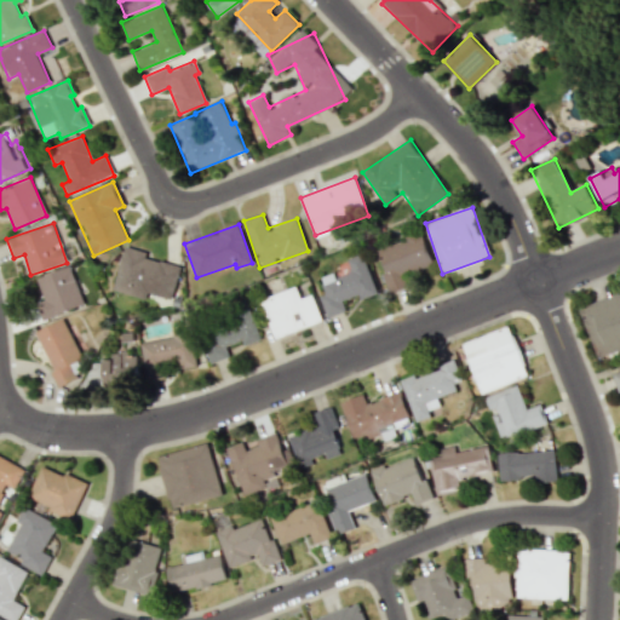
[(375,248),(390,293),(408,287),(405,274),(432,265),(422,233),(375,248)]
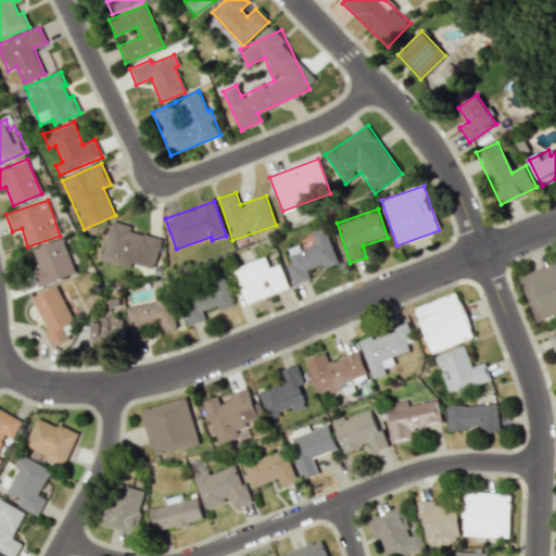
[(100,260),(130,268),(131,263),(153,269),(162,239),(130,230),(131,226),(112,219),(100,260)]
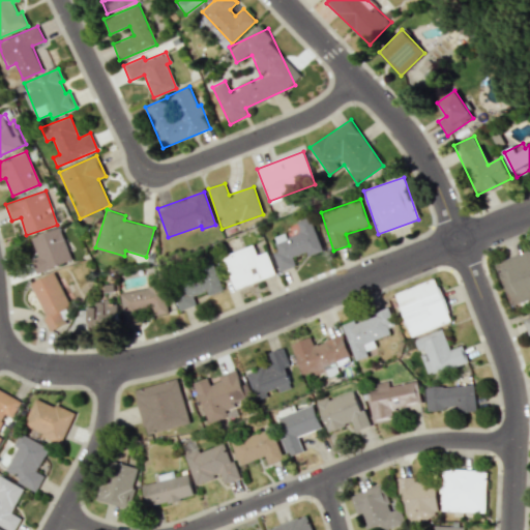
[(280,271),(299,264),(296,256),(306,253),(308,257),(323,252),(311,216),(296,222),(300,233),(287,238),(285,233),(274,237),(278,251),(272,253),(280,271)]
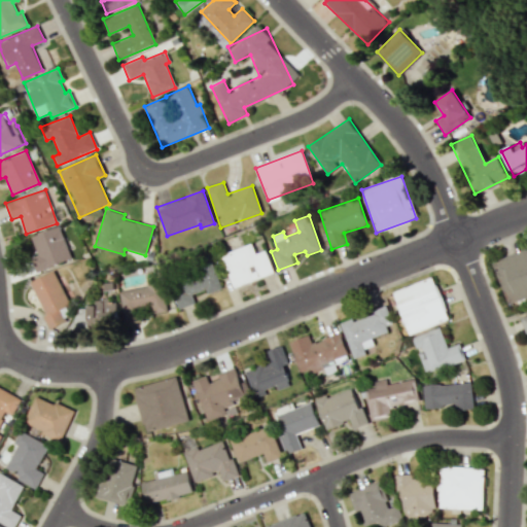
[(30,238),(37,254),(29,257),(35,273),(71,258),(58,225),(30,238)]
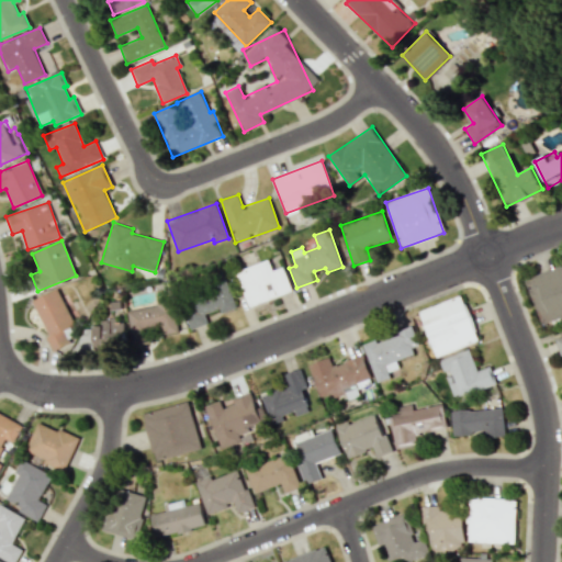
[(292,291),(283,267),(272,270),(268,259),(235,272),(248,307),(292,291)]
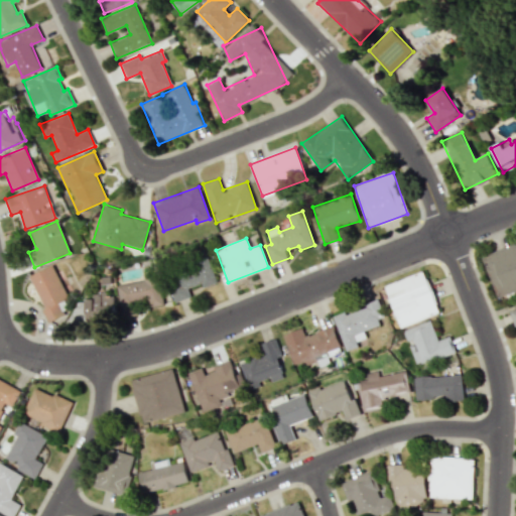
[(515,243),(484,255),(498,295),(515,289),(515,243)]
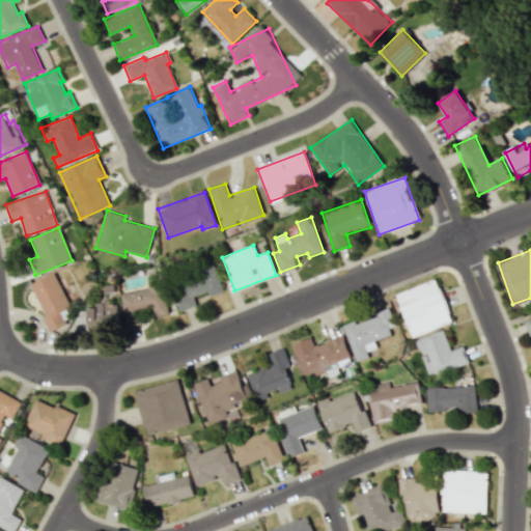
[(224,290),(215,267),(170,284),(180,311),(197,305),(194,297),(207,291),(210,296),(224,290)]
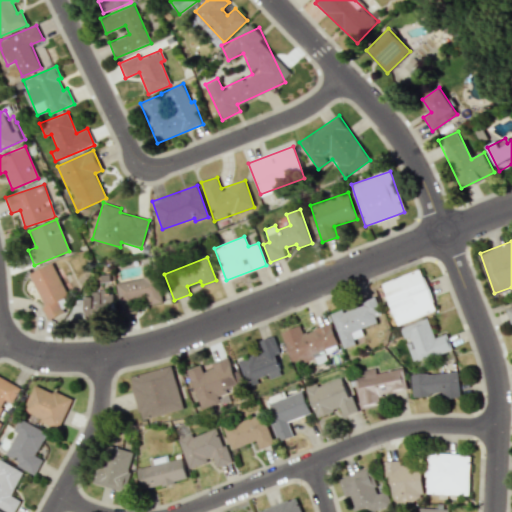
[(48,319),(63,313),(57,301),(68,296),(53,263),(29,273),(48,319)]
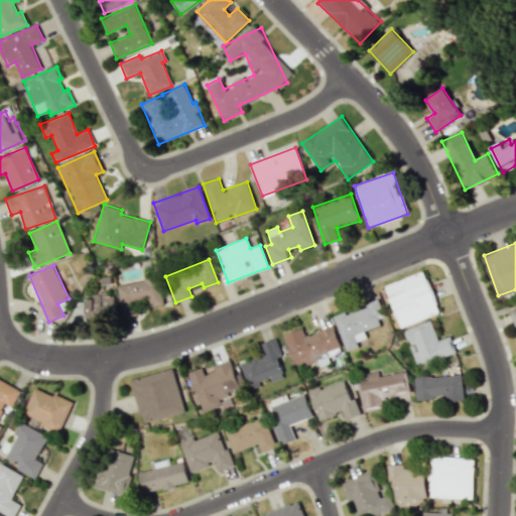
[(400,328),(439,312),(424,270),(385,285),(400,328)]
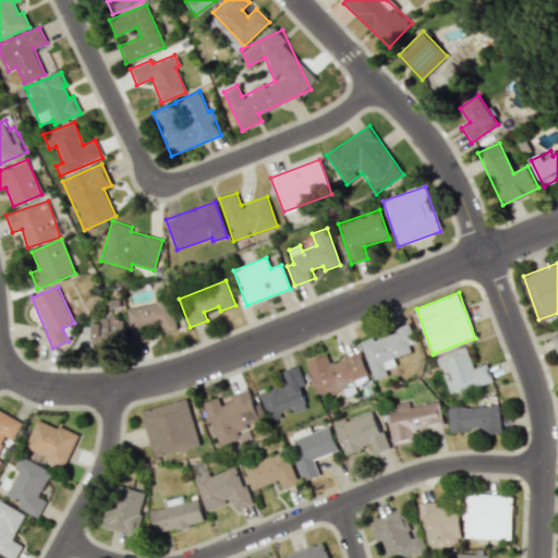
[(132,340),(149,338),(148,334),(178,329),(172,299),(126,306),(132,340)]
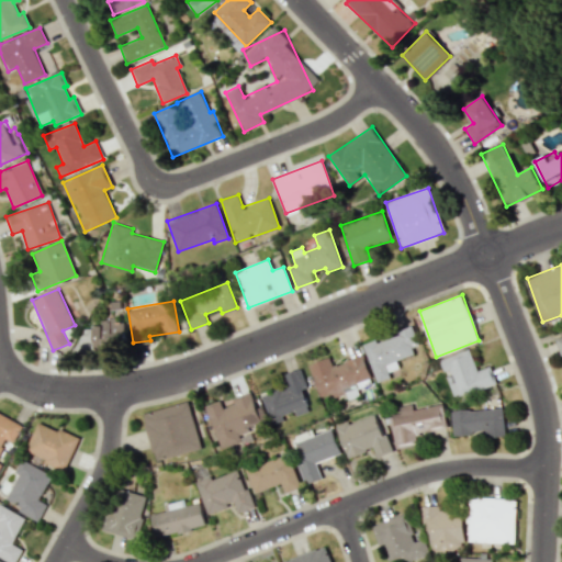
[(96,351),(104,350),(104,344),(125,343),(123,321),(93,323),(96,351)]
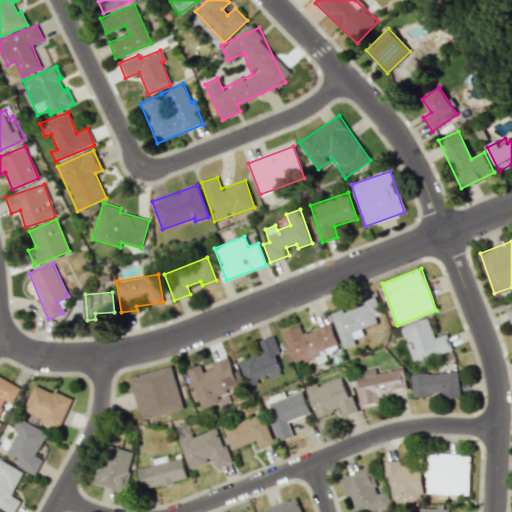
[(332,314),(343,348),(356,344),(354,339),(363,335),(361,328),(377,323),(374,316),(381,313),(376,298),(332,314)]
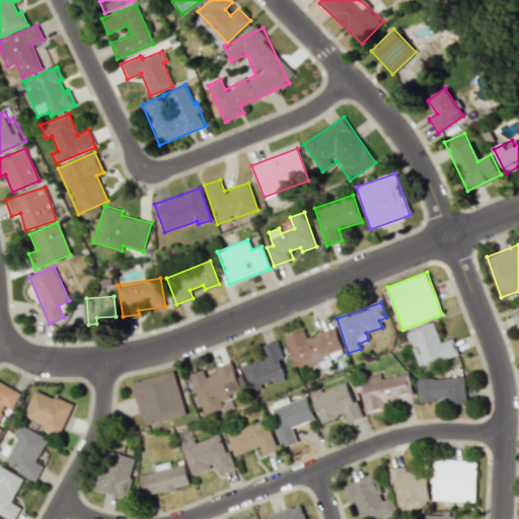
[(458,355),(452,339),(440,343),(434,322),(406,331),(411,345),(412,345),(419,368),(458,355)]
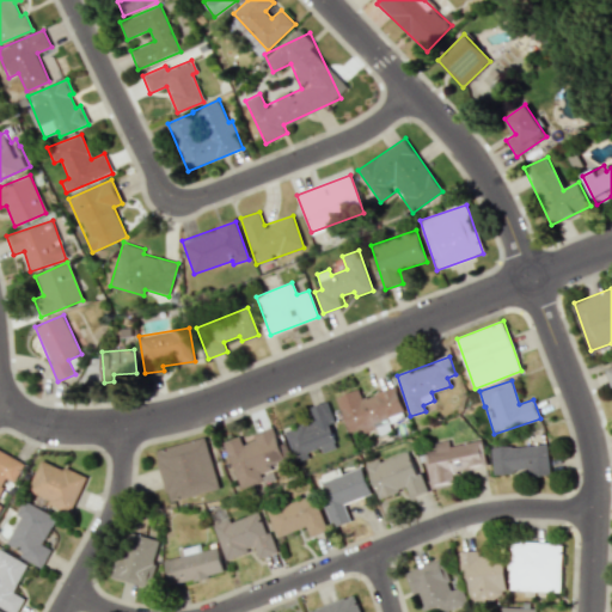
[(349,433),(362,428),(363,430),(405,415),(396,386),(362,398),(359,389),(336,397),(349,433)]
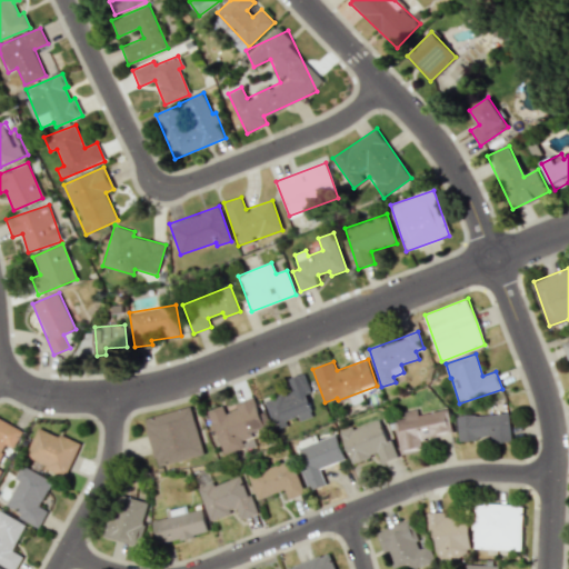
[(266,400),(276,430),(288,427),(286,420),(298,417),(300,421),(312,417),(306,396),(311,393),(305,373),(287,379),(291,391),(266,400)]
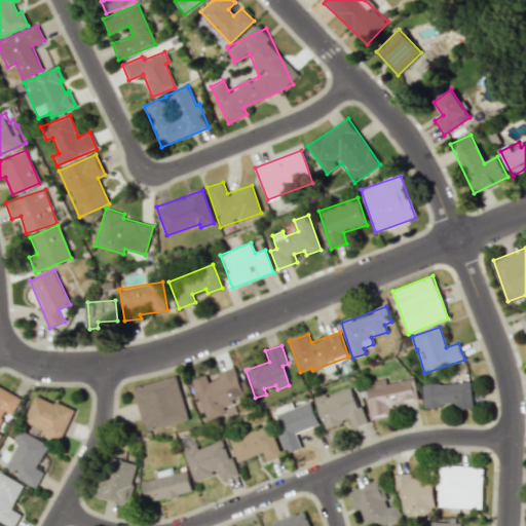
[(191,380),(208,421),(226,414),(223,408),(252,397),(245,380),(239,382),(233,367),(217,374),(219,378),(209,382),(205,374),(191,380)]
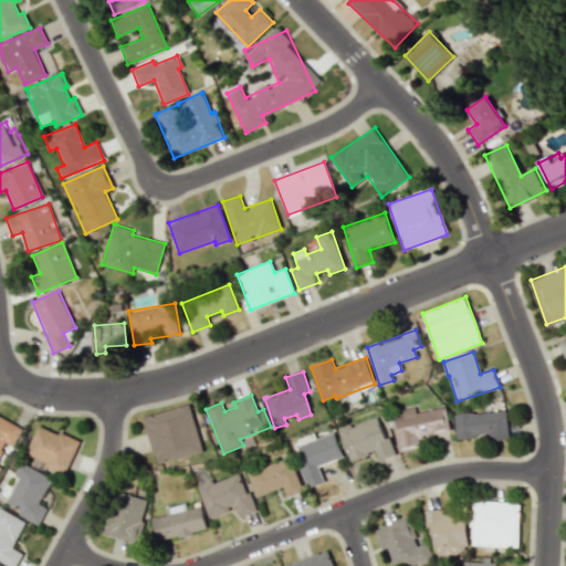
[(201,453),(191,406),(144,415),(154,463),(201,453)]
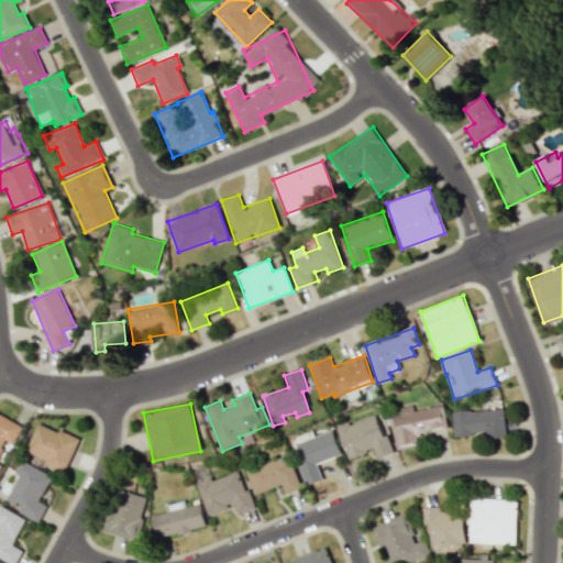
[(414,410),(412,405),(399,407),(400,414),(389,416),(396,446),(419,442),(418,434),(448,428),(443,405),(414,410)]
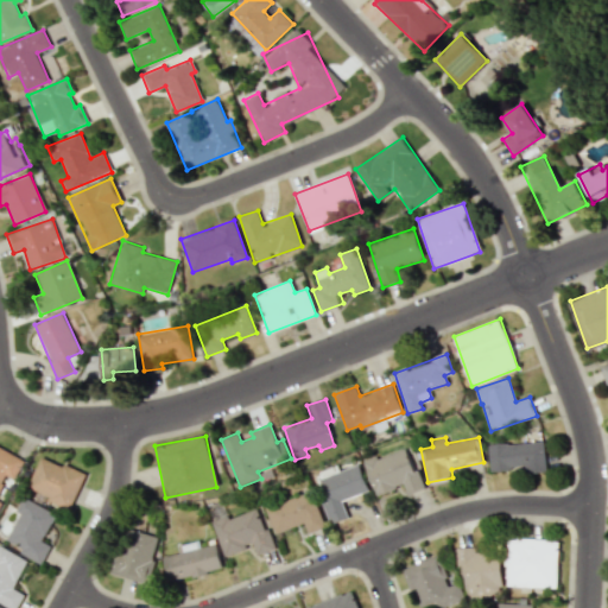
[(526,474),(546,473),(544,441),(488,444),(491,470),(525,468),(526,474)]
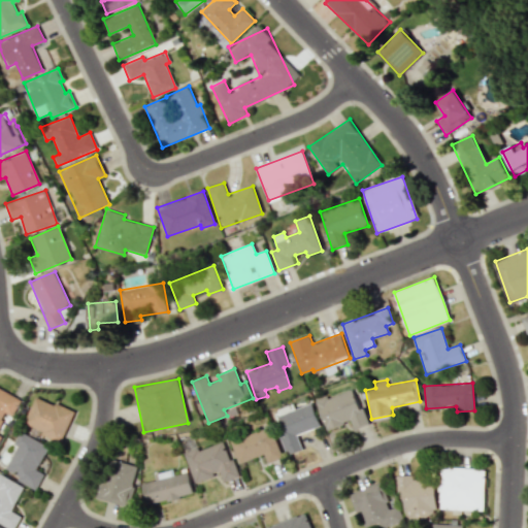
[(366,425),(355,388),(317,401),(326,429),(351,422),(354,429),(366,425)]
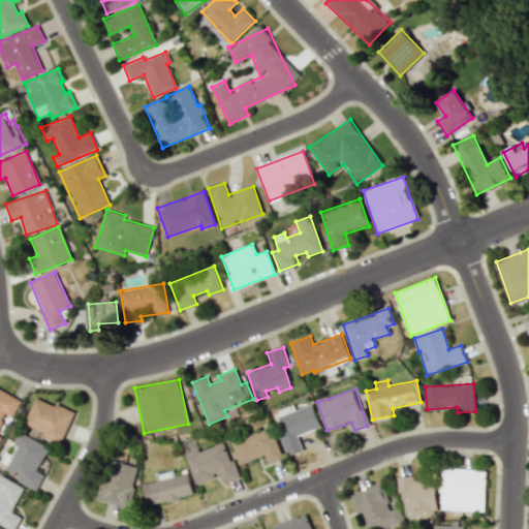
[(0,423),(4,413),(12,417),(21,400),(0,390),(0,423)]
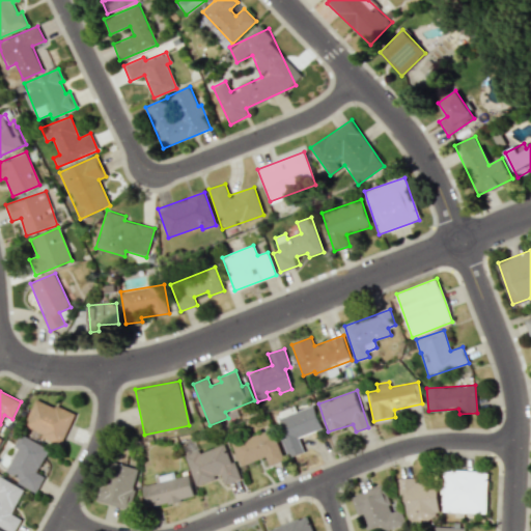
[(62,444),(75,414),(35,398),(23,428),(62,444)]
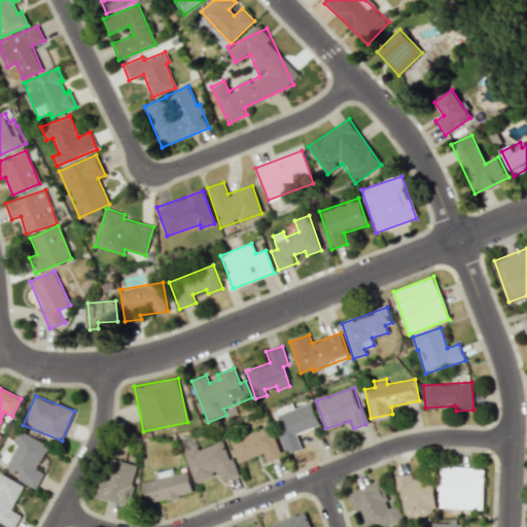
[(288,455),(302,449),(296,433),(320,425),(311,401),(274,416),(288,455)]
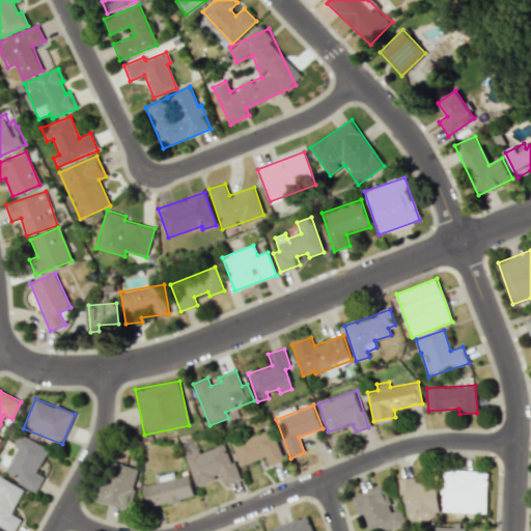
[(240,466),(266,456),(269,467),(283,462),(273,429),(231,443),(240,466)]
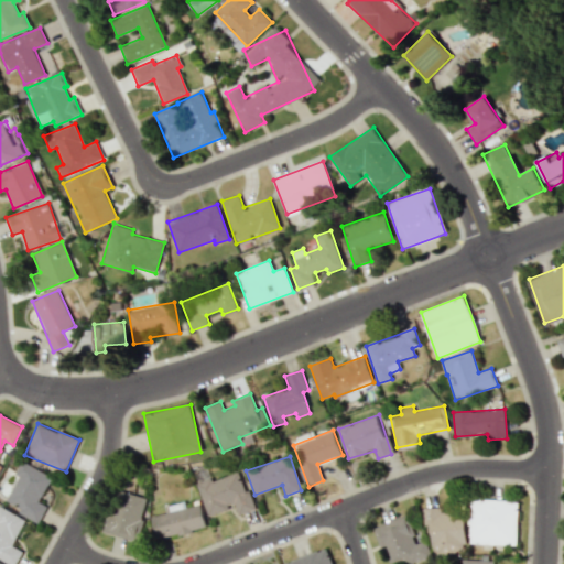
[(6,501),(19,508),(17,512),(38,523),(46,506),(39,501),(51,476),(21,461),(13,475),(18,477),(6,501)]
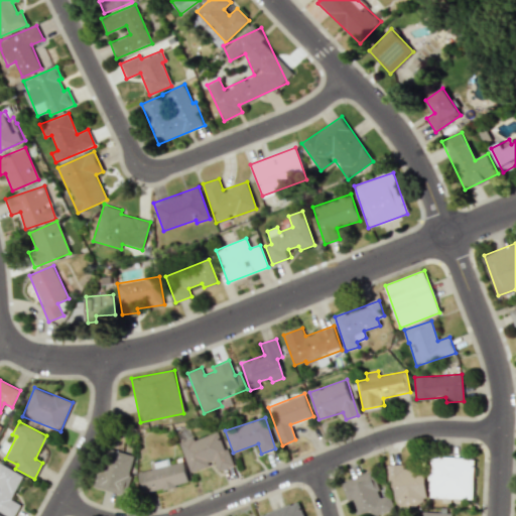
[(179,442),(190,472),(215,464),(218,472),(233,467),(220,430),(195,439),(194,437),(179,442)]
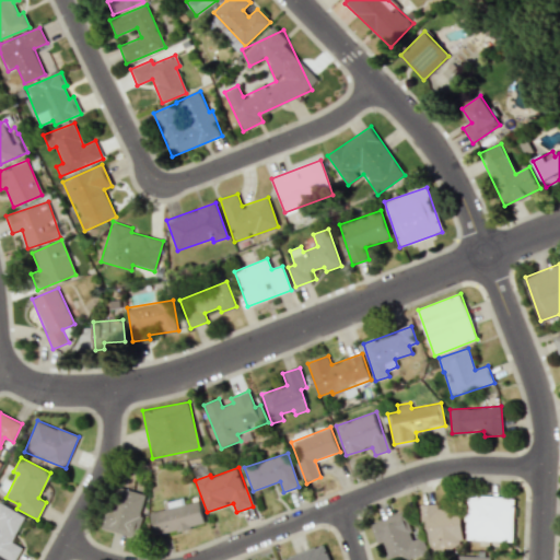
[(147,493),(114,486),(105,531),(137,537),(147,493)]
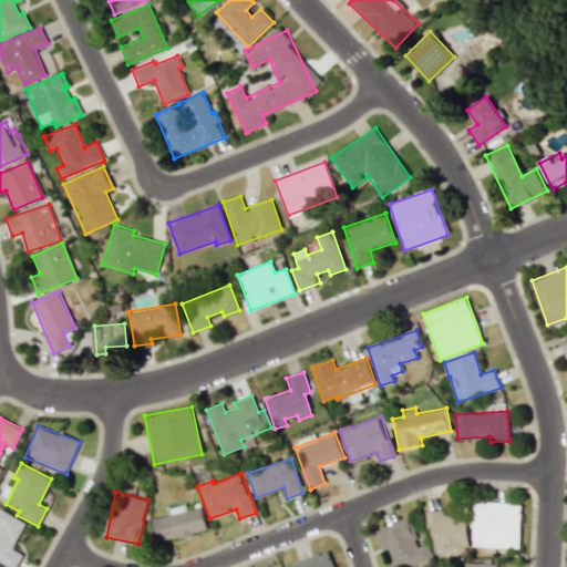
[(521,503),(471,502),(470,547),(519,548),(521,503)]
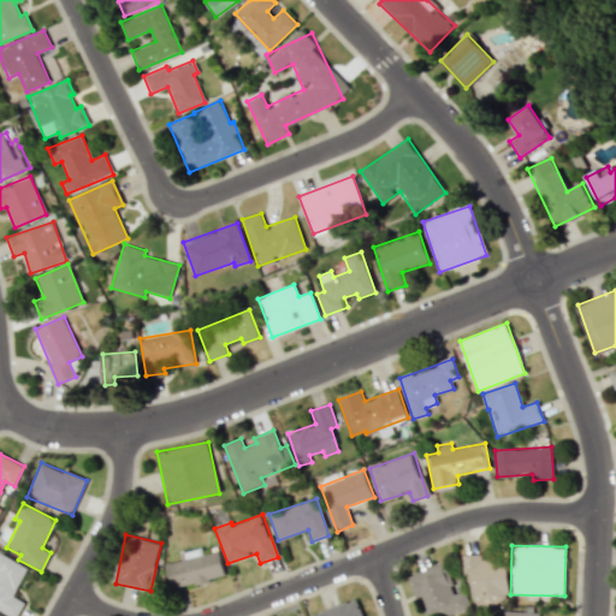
[(165,564),(170,588),(224,578),(219,551),(202,554),(201,548),(181,552),(182,561),(165,564)]
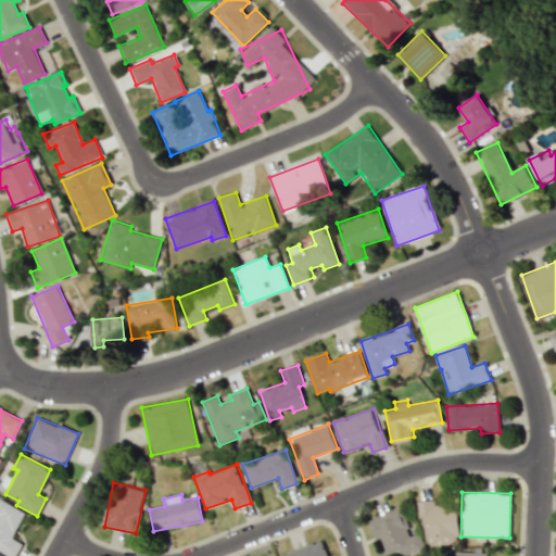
[(24,512),(0,500),(0,552),(8,555),(14,555),(21,543),(11,538),(24,512)]
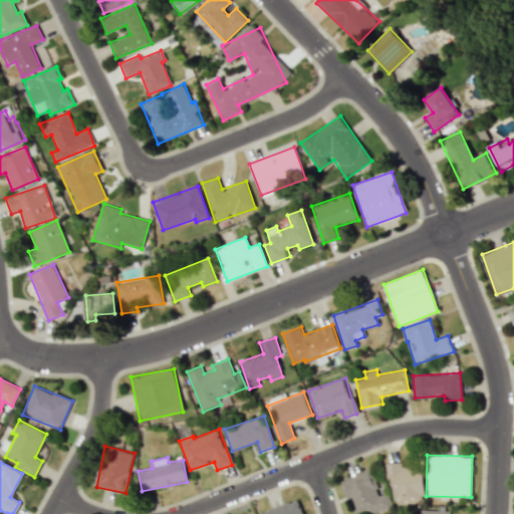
[(384,463),(386,479),(393,479),(394,504),(425,502),(423,466),(406,467),(406,462),(384,463)]
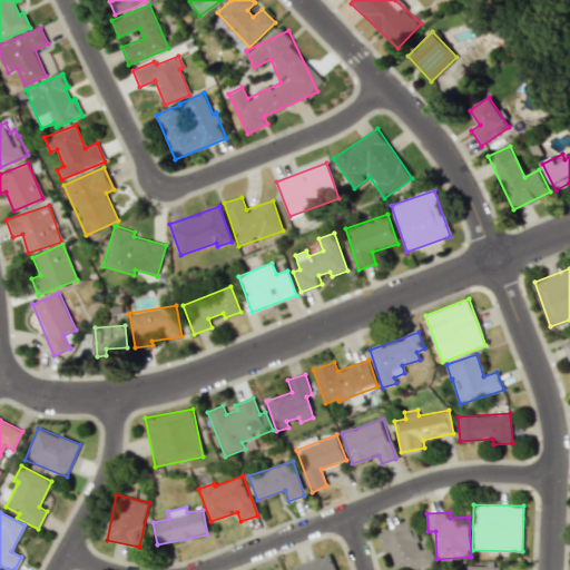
[(379,532),(391,569),(413,569),(435,563),(430,546),(421,549),(412,521),(379,532)]
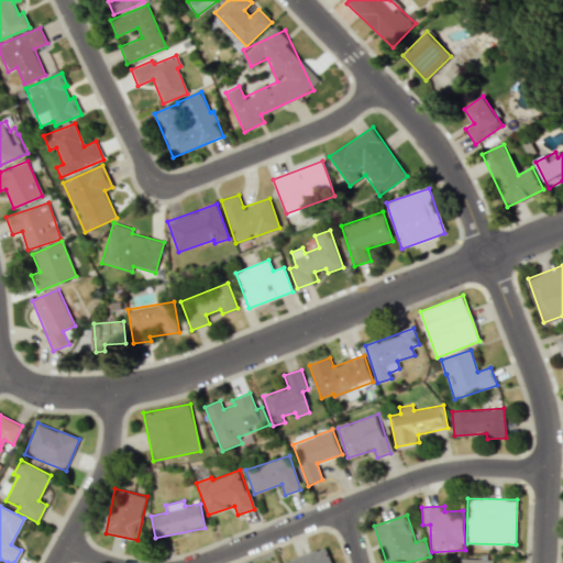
[(282,562),(331,562),(327,548),(282,562)]
